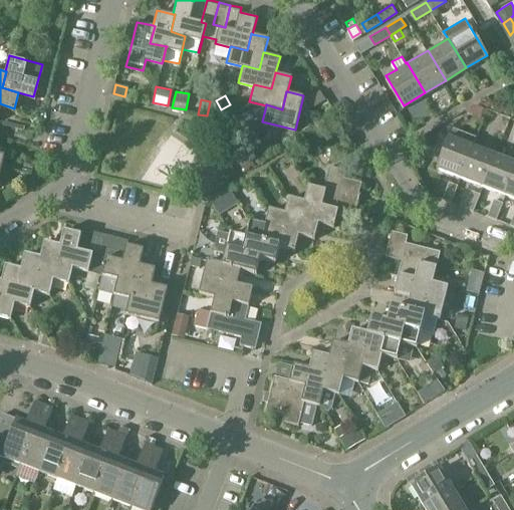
[(466,109),(484,116),(488,107),(475,103),(466,109)]
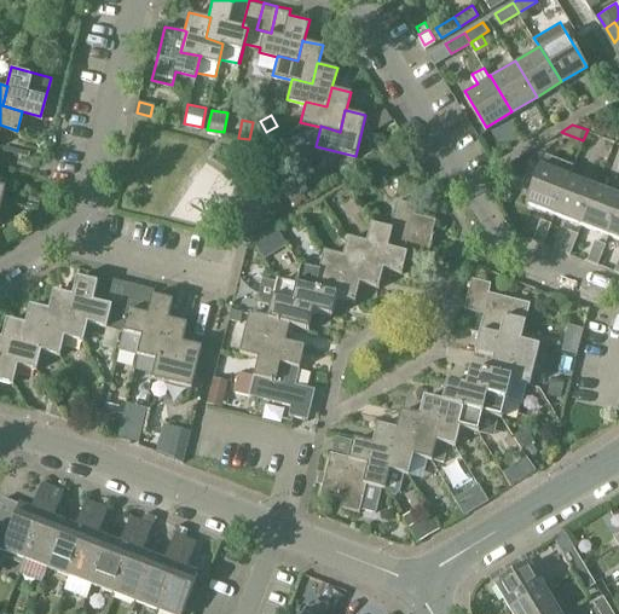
[(287,162),(275,140),(262,148),(275,169),(287,162)]
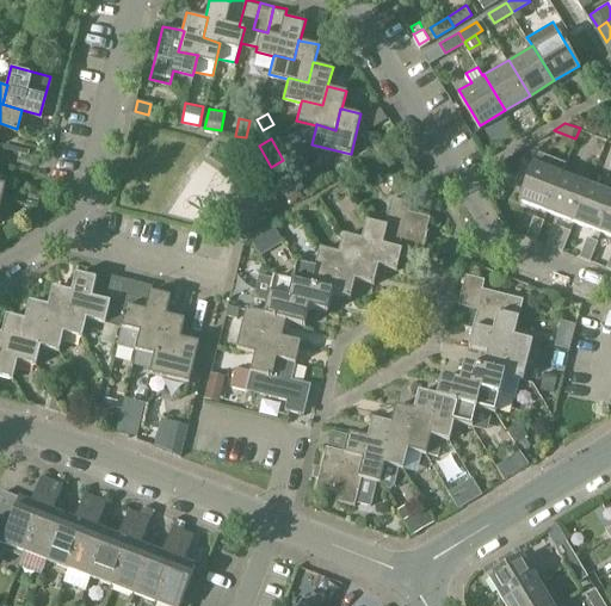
[(519,197),(548,209),(562,169),(566,161),(537,149),(535,159),(534,161),(523,158),(513,180),(524,185),(519,197)]
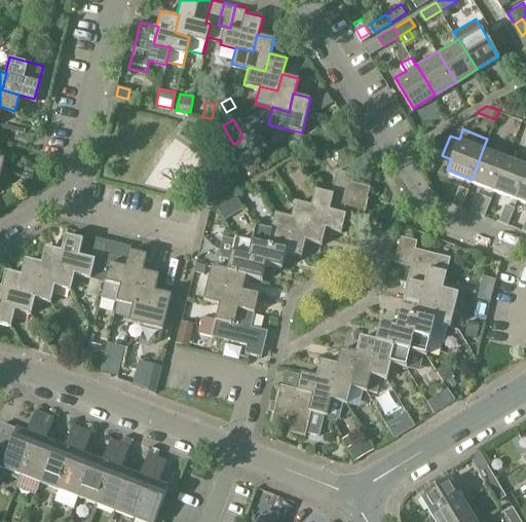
[(484,146),(472,180),(493,188),(506,155),(501,153),(484,146)]
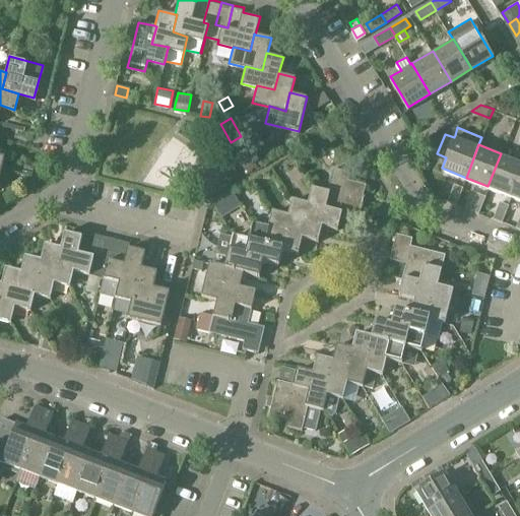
[(519,160),(501,153),(488,186),(512,195),(519,174),(519,160)]
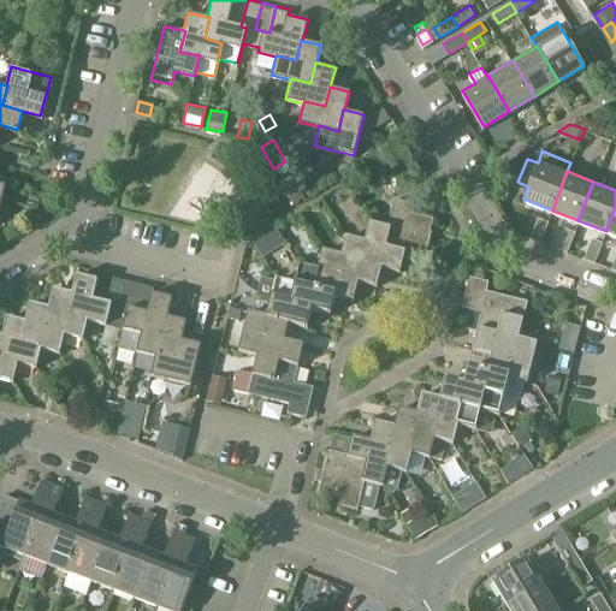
[(288,194),(288,195),(294,205),(313,193),(307,183),(288,194)]
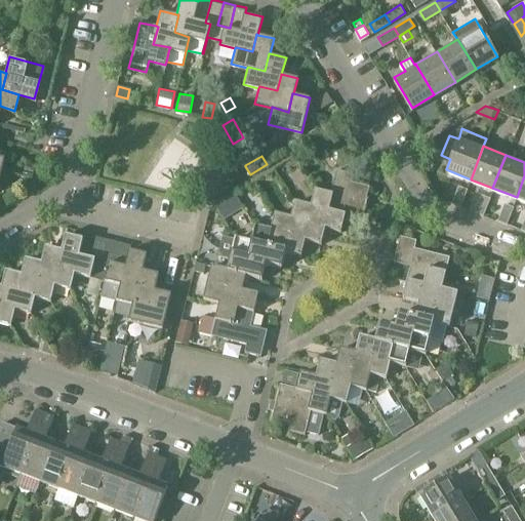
[(337,167),(331,192),(332,192),(329,209),(345,213),(362,217),(370,184),(352,179),(353,171),(337,167)]
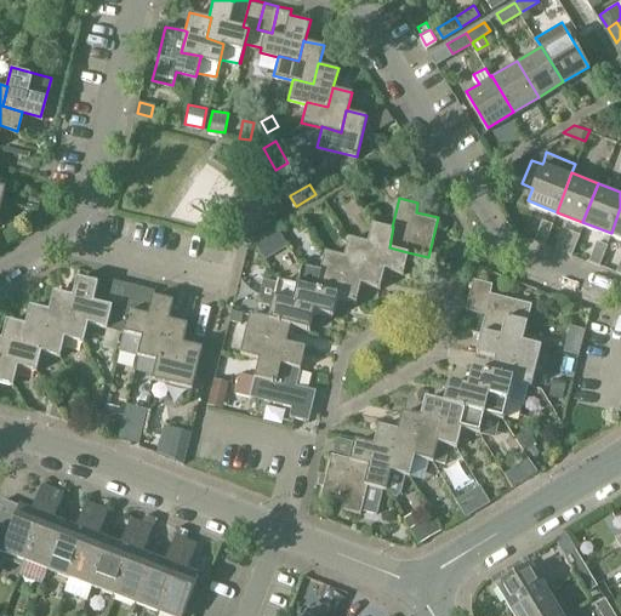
[(542,216),(534,237),(546,241),(553,220),(542,216)]
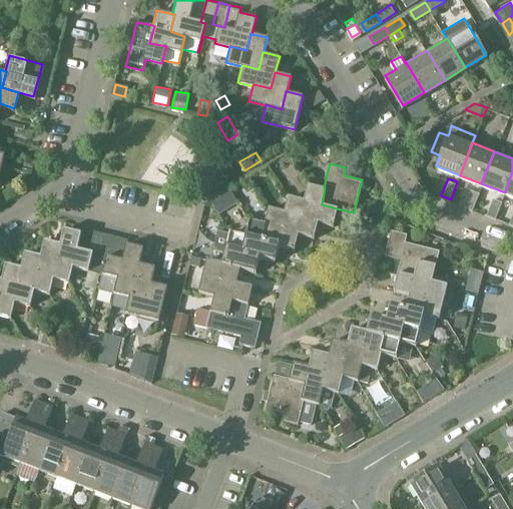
[(308,183),(304,198),(305,199),(301,216),(318,220),(318,221),(333,224),(337,208),(322,204),(325,187),(324,187),(308,183)]
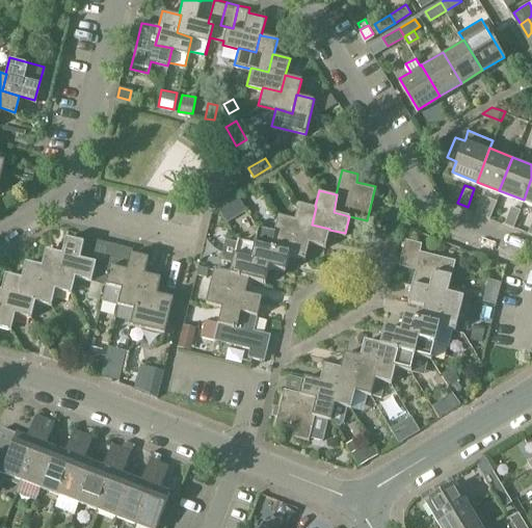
[(487,193),(481,211),(489,214),(497,196),(487,193)]
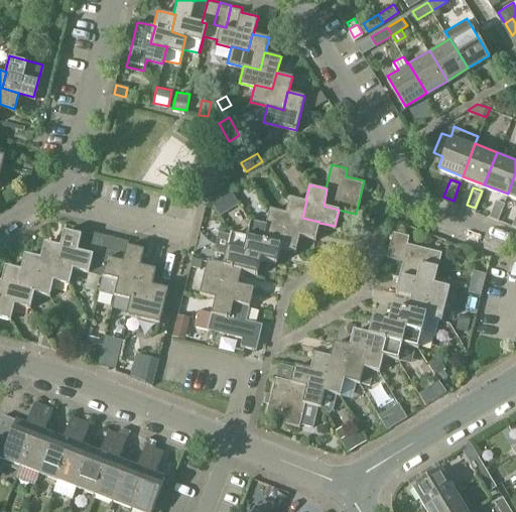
[(290,197),(286,213),(287,214),(283,230),(300,234),(315,237),(319,223),(319,222),(302,218),(306,201),(305,200),(290,197)]
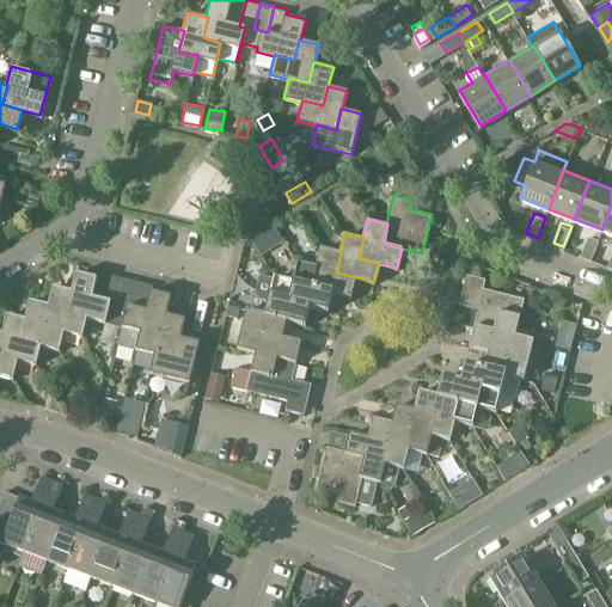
[(588,233),(580,253),(591,258),(599,238),(588,233)]
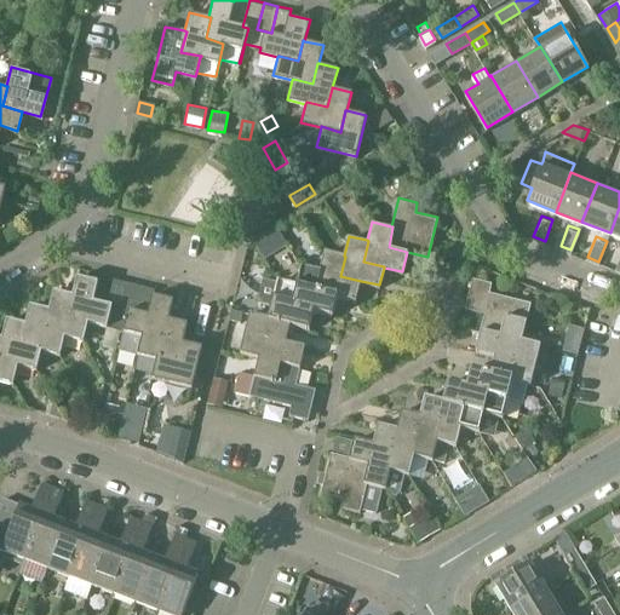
[(325,251),(320,269),(322,270),(316,289),(337,294),(336,295),(356,299),(361,281),(340,276),(345,257),(344,256),(325,251)]
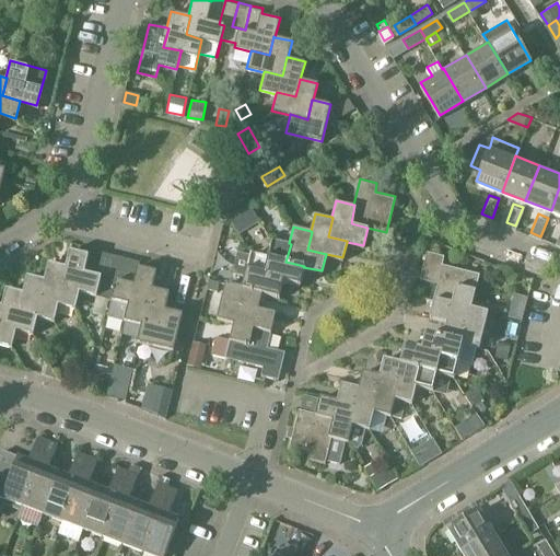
[(272,239),(268,256),(269,256),(265,274),(283,278),(283,279),(301,284),(303,267),(304,266),(286,262),(291,244),(289,243),(272,239)]
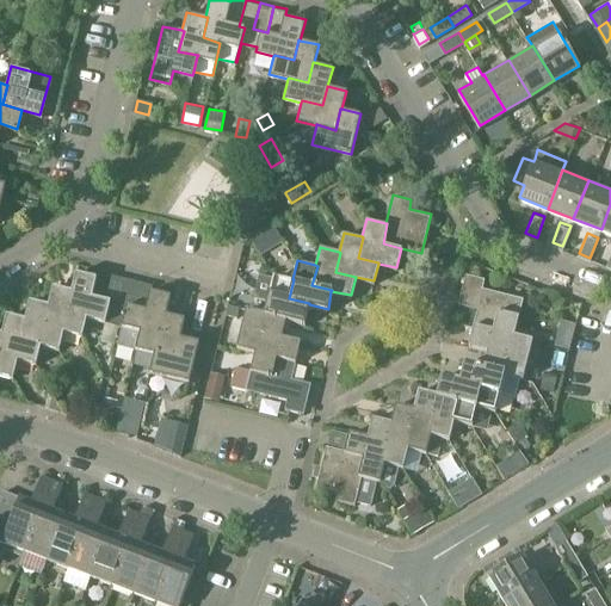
[(97,269),(96,276),(91,296),(104,300),(110,272),(97,269)]
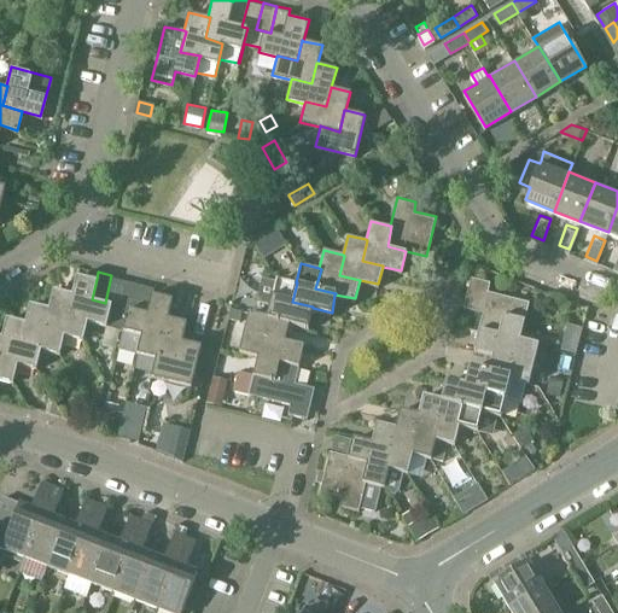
[(76,274),(71,292),(73,292),(68,314),(87,319),(87,320),(105,325),(122,328),(128,308),(118,307),(126,279),(111,275),(105,303),(92,299),(97,279),(76,274)]
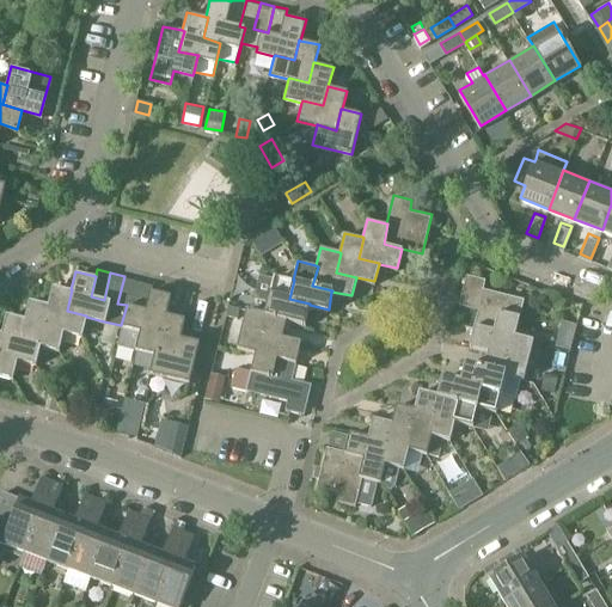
[(500,312),(519,317),(525,295),(484,286),(487,276),(467,271),(460,301),(481,306),(476,325),(496,329),(500,312)]
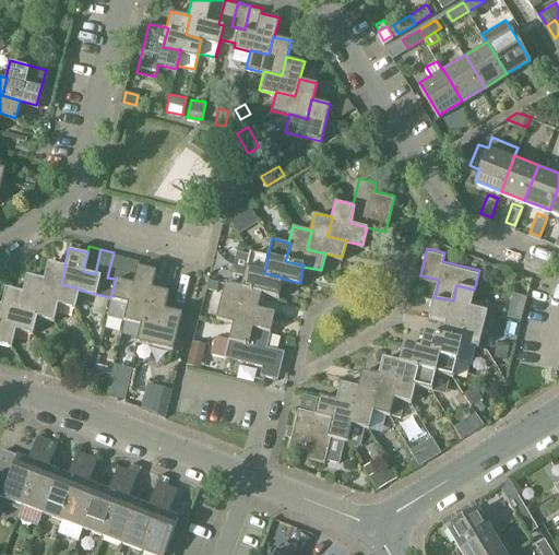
[(269,256),(268,256),(251,251),(250,252),(237,250),(233,271),(246,273),(242,285),(242,286),(261,291),(261,292),(278,296),(283,279),(283,278),(264,273),(269,256)]
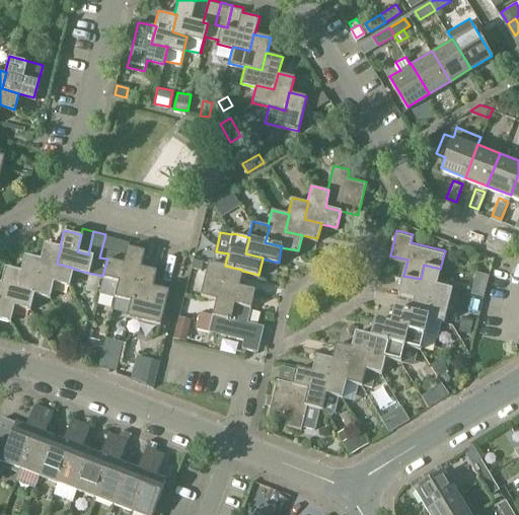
[(107,259),(102,276),(99,292),(116,296),(120,280),(120,279),(135,283),(139,266),(140,267),(140,265),(144,249),(127,245),(124,263),(112,260),(118,237),(105,234),(99,258),(107,259)]
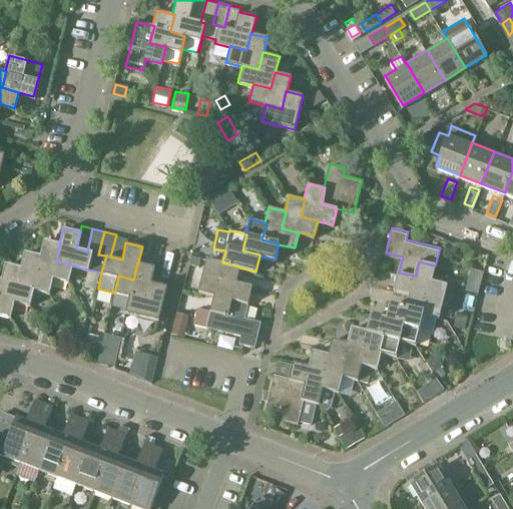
[(127,236),(116,234),(110,257),(122,260),(125,242),(127,236)]
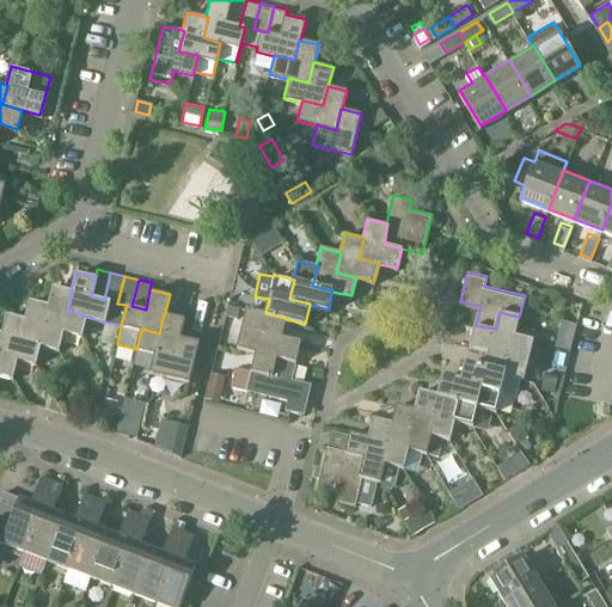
[(51,284),(47,304),(49,305),(43,325),(62,330),(81,335),(86,317),(86,316),(67,311),(72,289),(71,289),(51,284)]
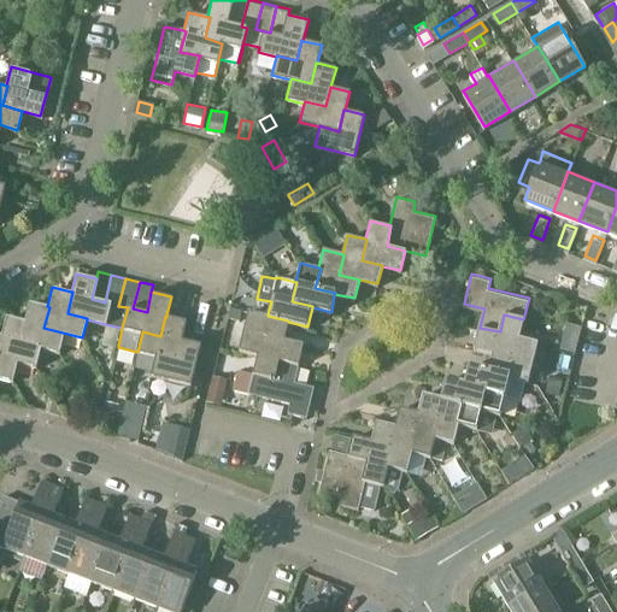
[(29,301),(24,319),(25,321),(21,341),(40,346),(40,347),(59,352),(63,333),(43,328),(50,307),(47,306),(29,301)]
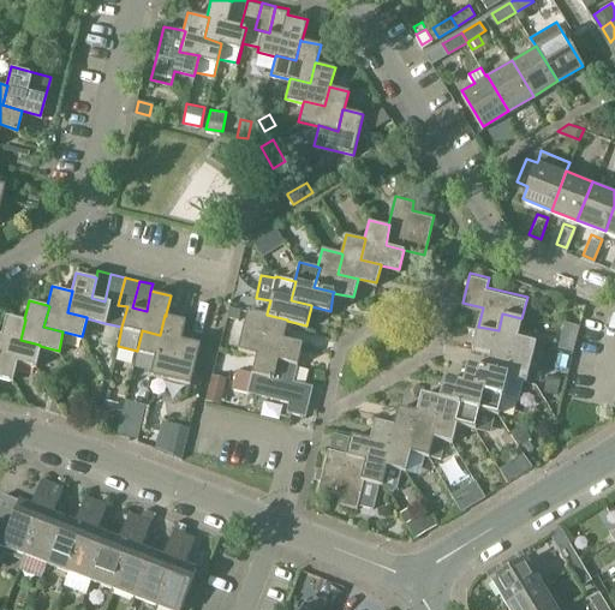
[(231,305),(228,316),(239,320),(243,309),(231,305)]
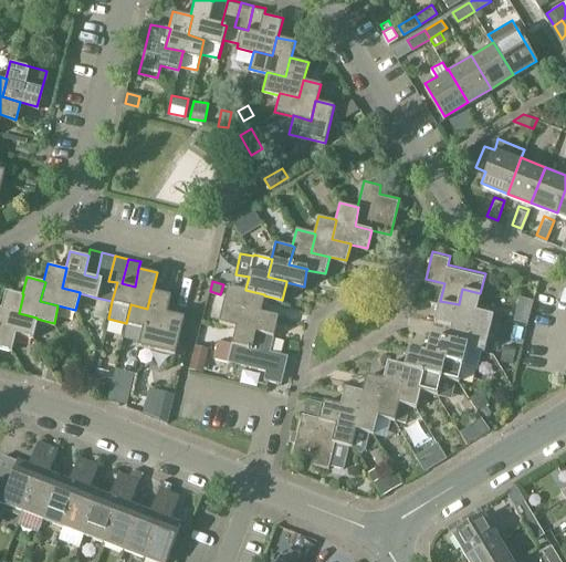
[(245,290),(245,289),(229,284),(220,321),(237,325),(239,326),(242,308),(261,312),(261,310),(264,295),(264,294),(245,290)]
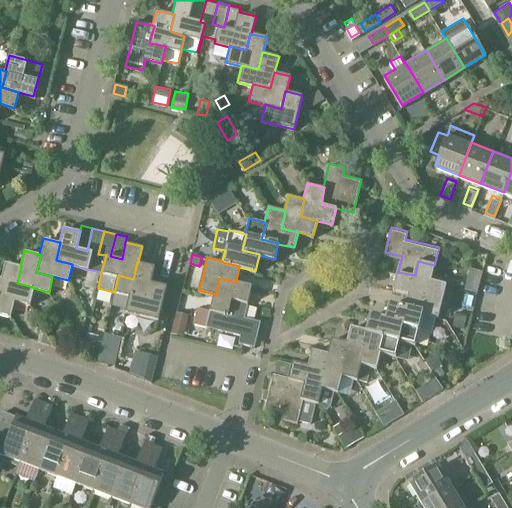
[(118,275),(118,276),(114,292),(128,295),(129,294),(145,298),(149,281),(150,282),(151,281),(155,266),(138,261),(138,263),(137,262),(133,279),(118,275)]
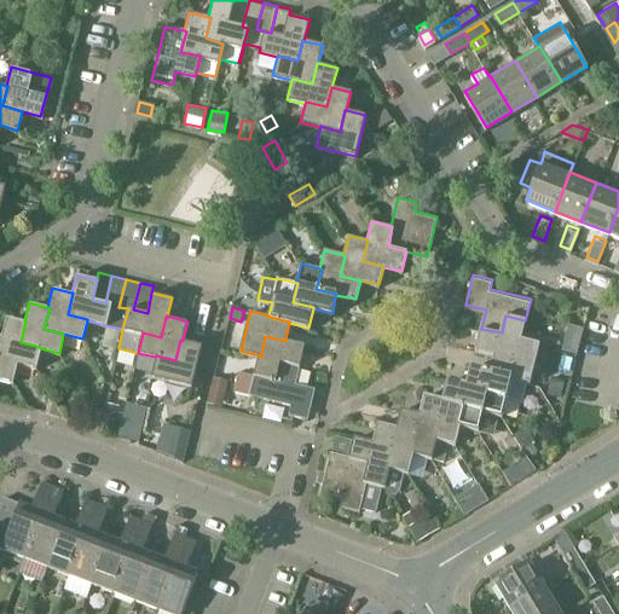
[(502,332),(481,329),(476,347),(496,352),(515,357),(520,337),(521,337),(525,320),(505,316),(502,332)]
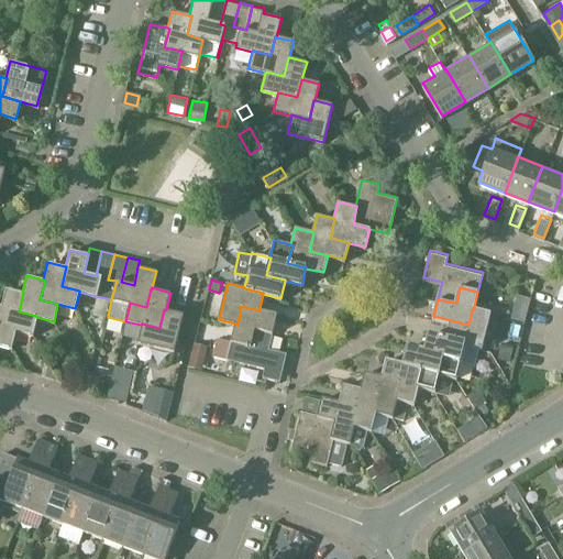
[(4,288),(0,305),(2,305),(0,314),(0,325),(17,329),(15,331),(32,335),(36,317),(36,316),(19,311),(23,293),(22,292),(4,288)]
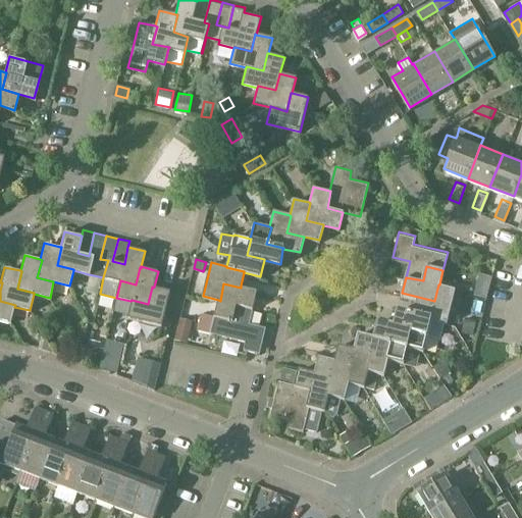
[(491,275),(479,272),(477,282),(477,283),(489,287),(491,275)]
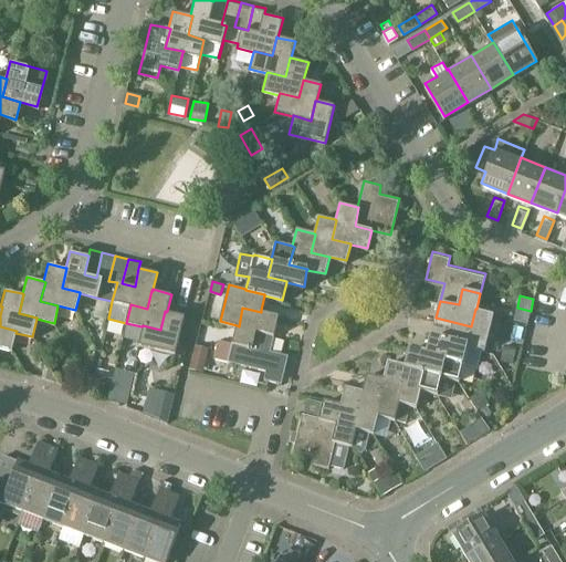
[(0,315),(2,306),(0,306),(0,305),(0,346),(11,350),(16,333),(17,331),(0,326),(0,315)]
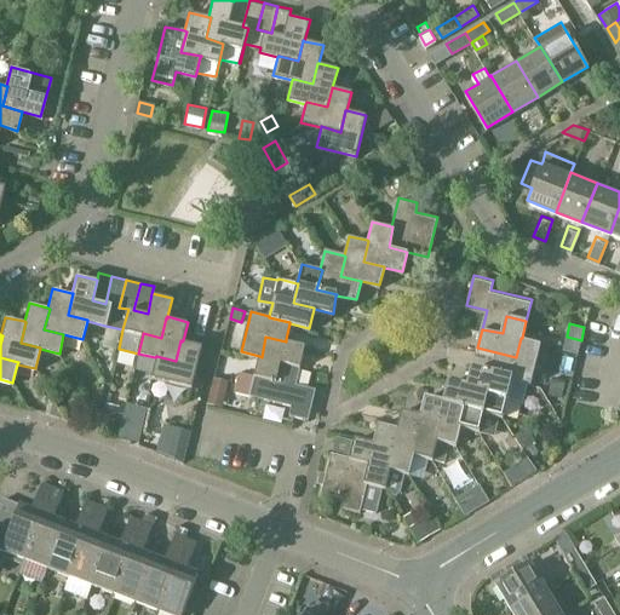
[(239,371),(275,379),(280,360),(300,365),(305,343),(286,339),(286,342),(265,337),(262,357),(259,356),(256,374),(239,371)]
